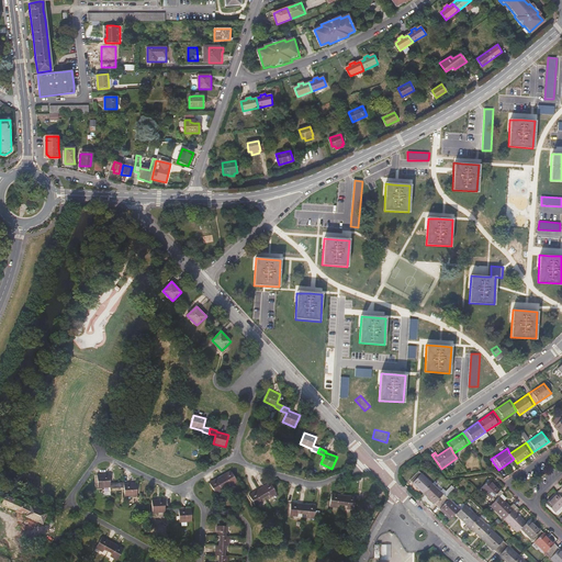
[(237,482),(231,471),(220,476),(225,485),(228,483),(229,485),(237,482)]
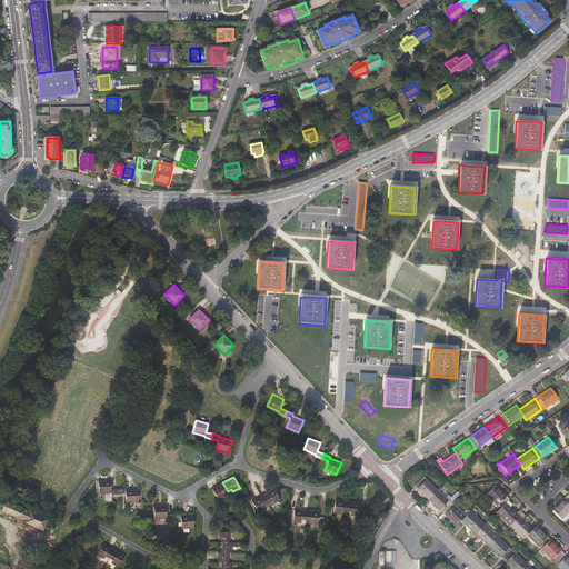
[(437,490),(423,477),(415,486),(428,499),(437,490)]
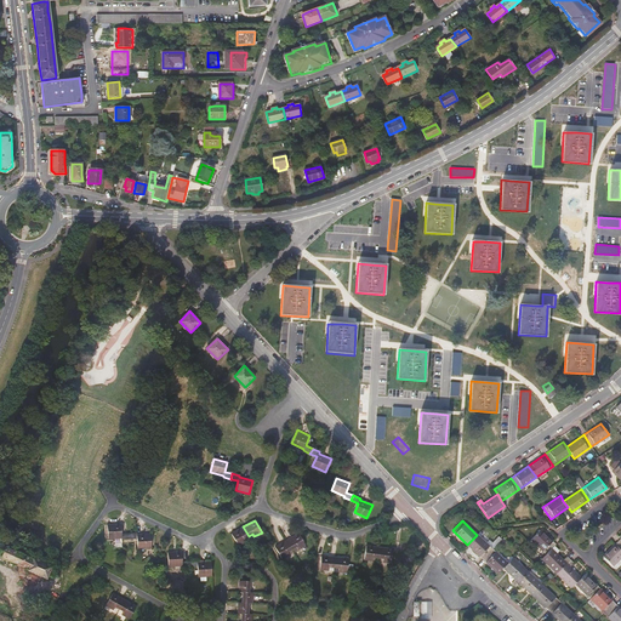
[(121,534),(121,524),(107,524),(108,539),(121,537),(121,540),(130,539),(130,534),(121,534)]
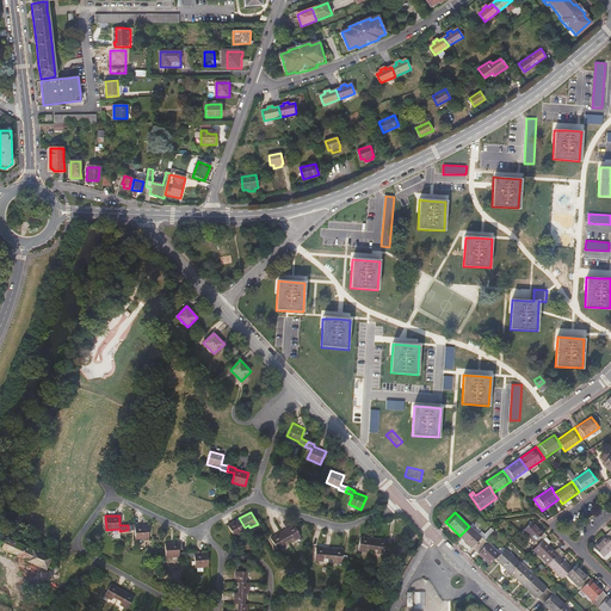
[(245,528),(239,518),(228,525),(234,537),(238,535),(242,532),(240,530),(245,528)]
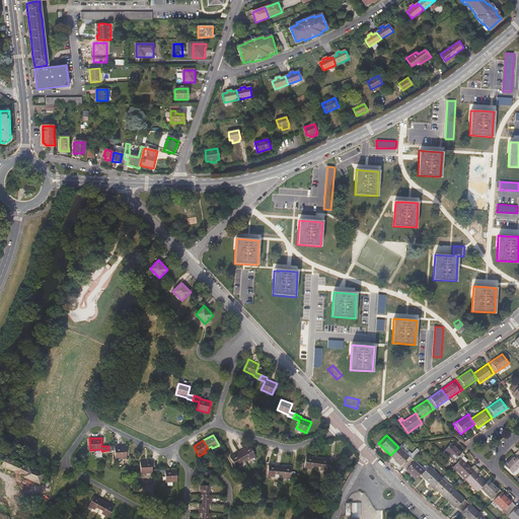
[(461,458),(464,454),(452,442),(444,451),(456,463),(461,458)]
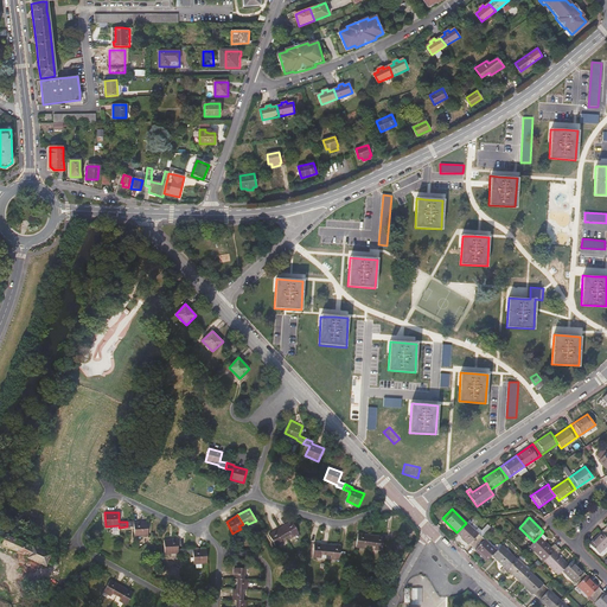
[(148,536),(147,522),(134,523),(134,521),(127,522),(127,526),(134,526),(135,536),(148,536)]
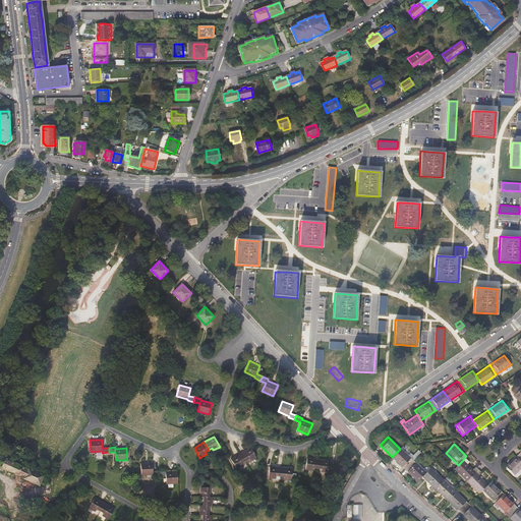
[(256,458),(250,448),(240,454),(245,461),(248,459),(249,461),(252,460),(255,458),(256,458)]
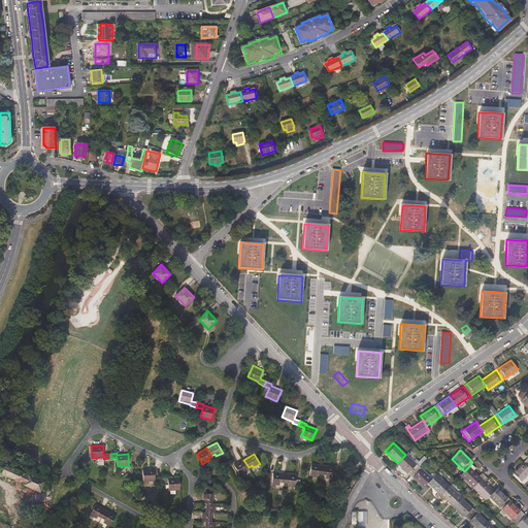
[(419,466),(405,455),(397,463),(410,475),(419,466)]
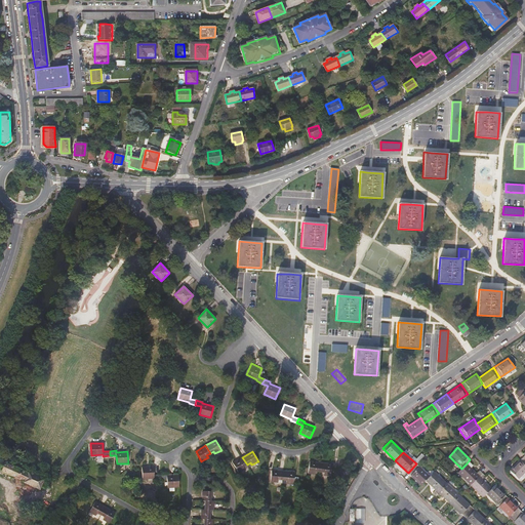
[(0,470),(0,471),(24,481),(24,482),(39,489),(44,479),(28,472),(28,473),(9,465),(12,458),(7,456),(5,461),(0,459),(0,470)]
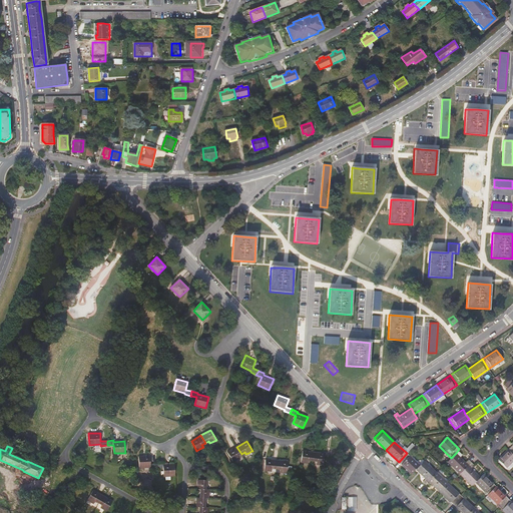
[(241,454),(236,447),(227,452),(232,462),(239,458),(237,456),(241,454)]
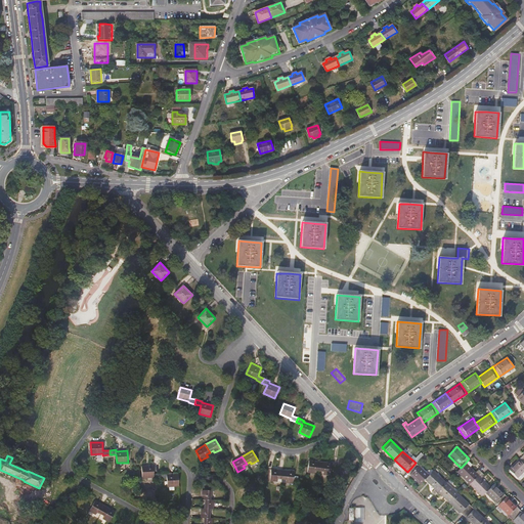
[(517,477),(523,470),(523,459),(521,456),(509,469),(517,477)]
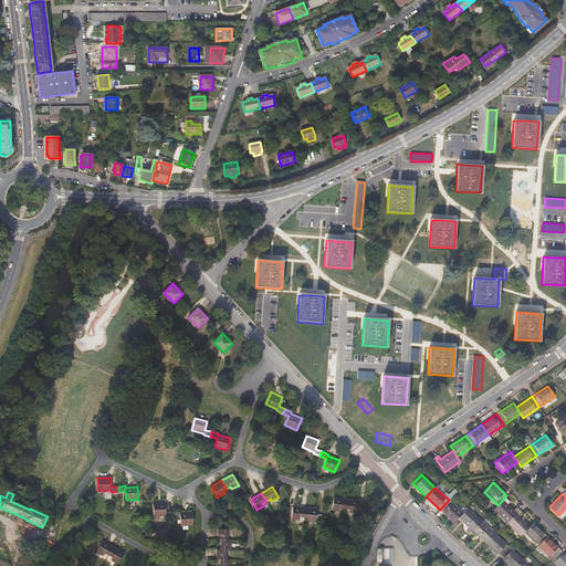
[(346,499),(334,498),(332,510),(341,511),(341,509),(345,509),(346,499)]
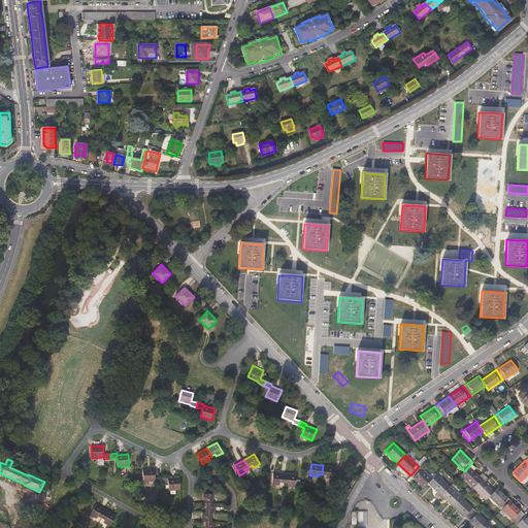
[(334,467),(323,465),(322,474),(326,475),(325,477),(333,479),(334,467)]
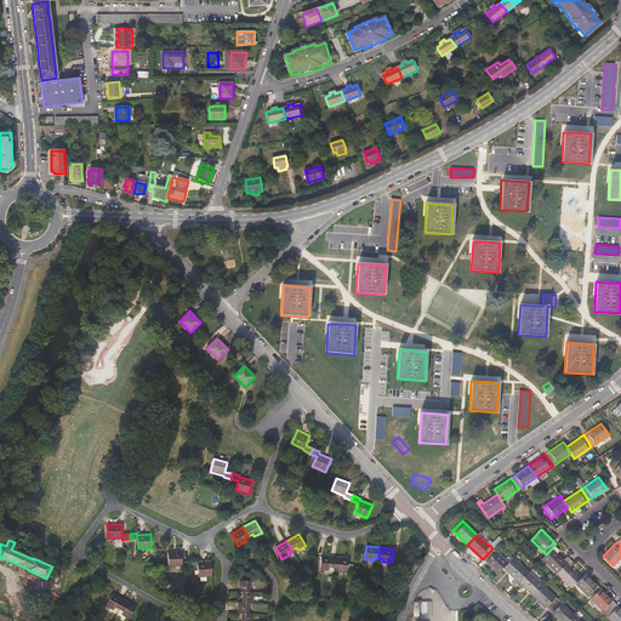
[(508,563),(493,548),(483,559),(499,574),(503,568),(508,563)]
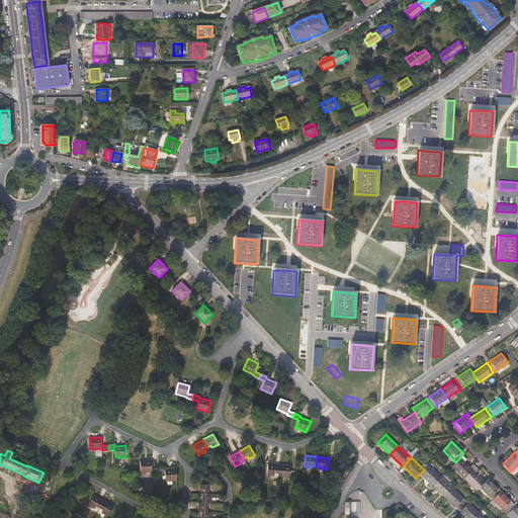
[(451,465),(464,478),(476,466),(473,463),(469,467),(460,457),(455,462),(451,465)]
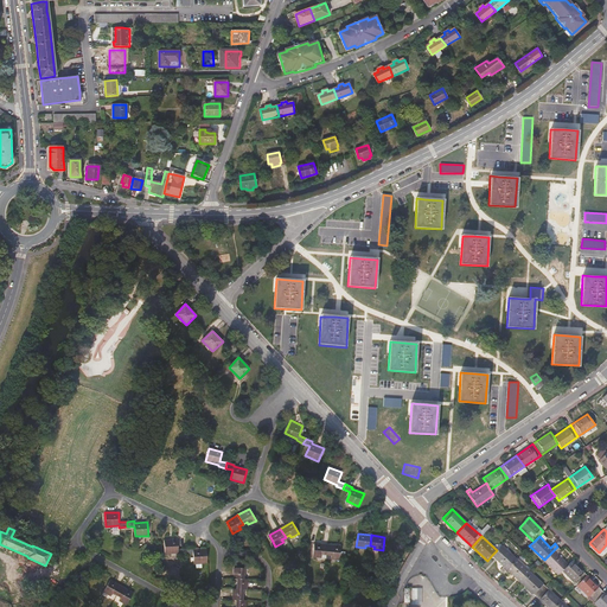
[(178,540),(164,541),(165,554),(178,553),(178,555),(186,554),(185,549),(178,549),(178,540)]
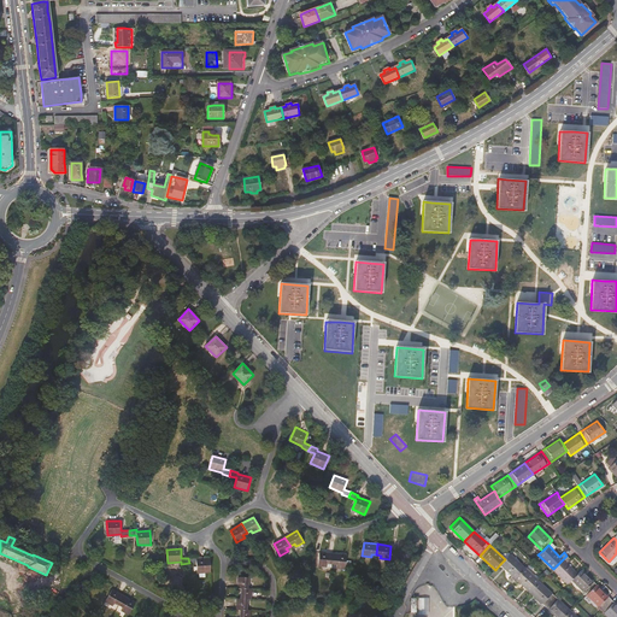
[(333,553),(319,552),(318,566),(327,566),(327,564),(331,564),(333,553)]
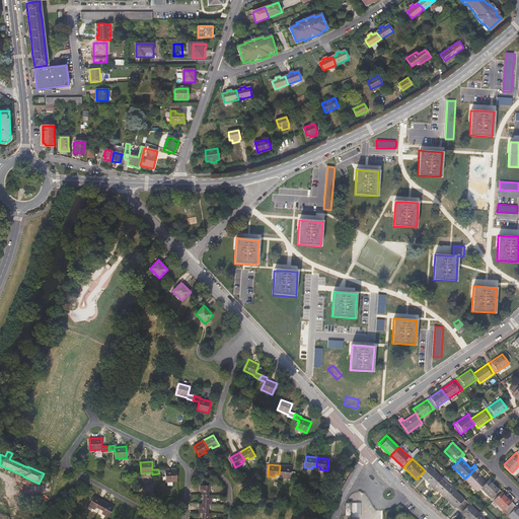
[(291,471),(291,466),(280,465),(279,474),(283,474),(283,477),(290,478),(291,471)]
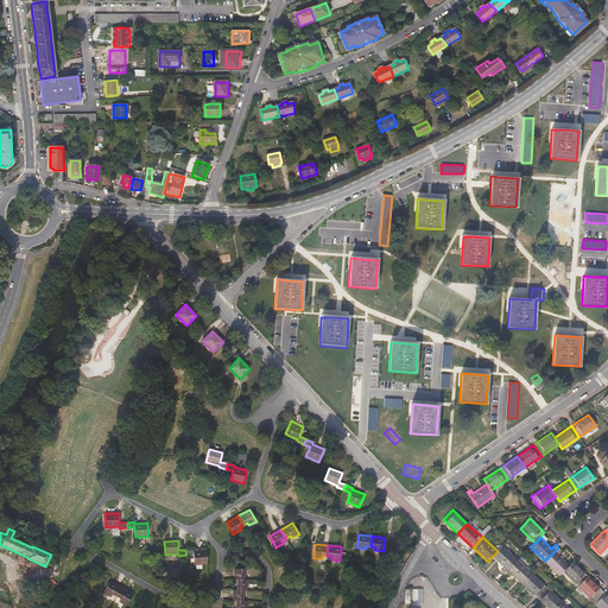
[(517,559),(502,546),(498,551),(493,556),(505,567),(501,571),(505,574),(517,559)]
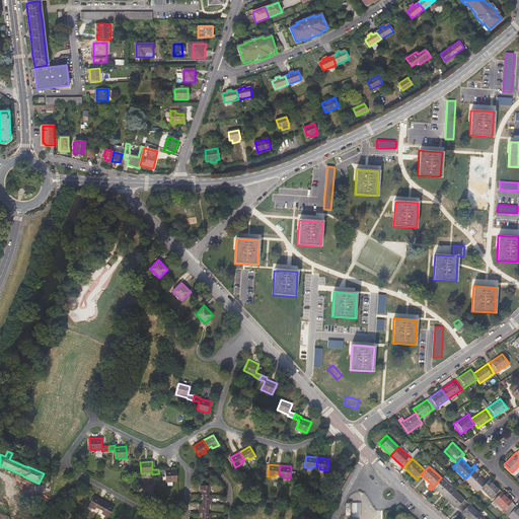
[(465,478),(477,491),(480,488),(486,483),(475,473),(478,469),(476,467),(465,478)]
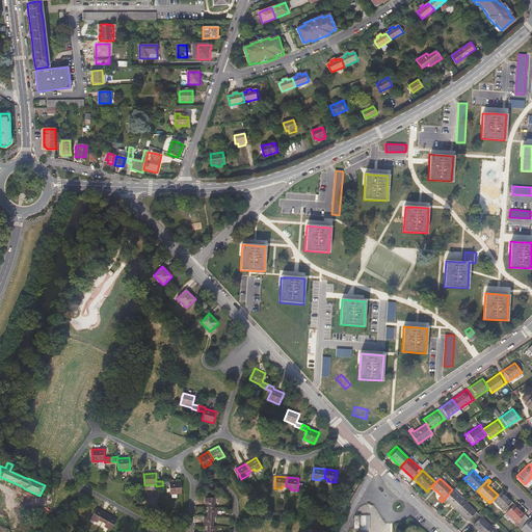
[(182,494),(181,481),(169,482),(169,480),(162,481),(163,485),(169,485),(169,494),(182,494)]
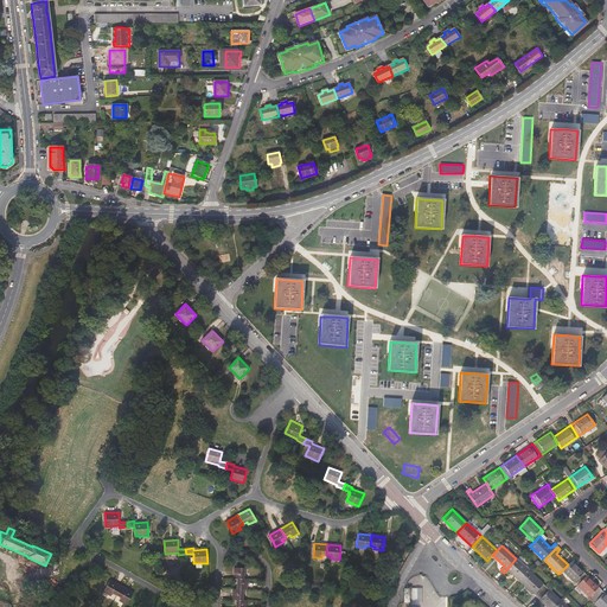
[(516,558),(504,573),(506,575),(510,572),(522,582),(531,573),(516,558)]
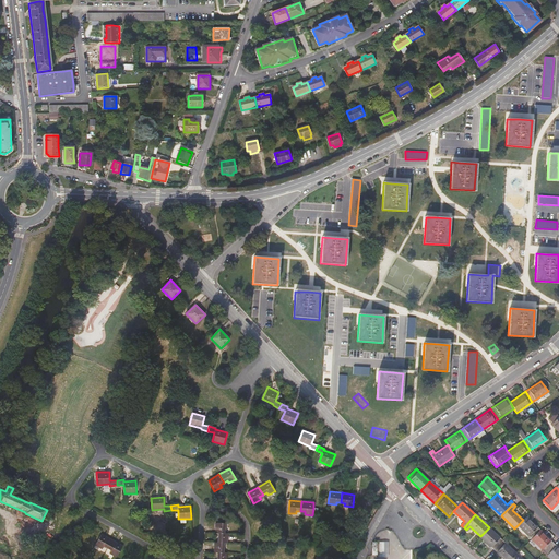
[(532,538),(540,530),(527,516),(523,520),(518,525),(532,538)]
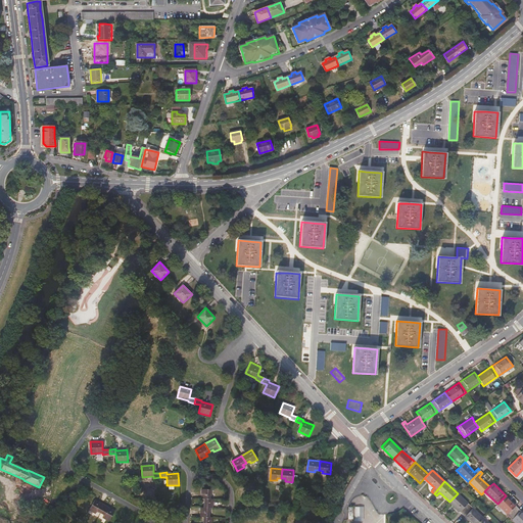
[(210,489),(201,489),(201,498),(204,498),(209,498),(210,489)]
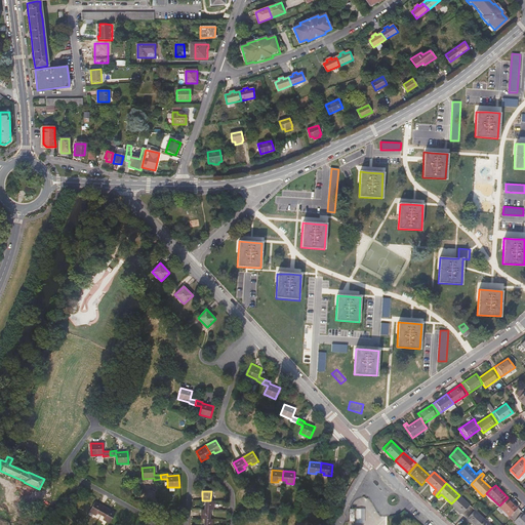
[(472,508),(459,495),(451,503),(465,516),(472,508)]
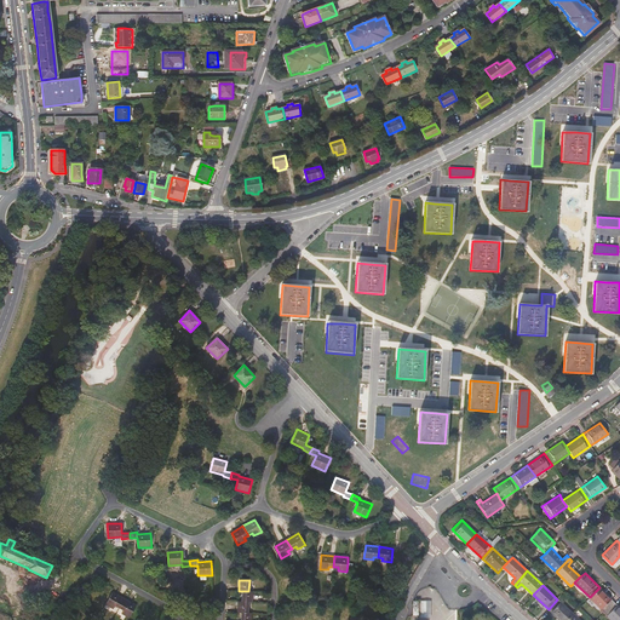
[(604,612),(614,602),(600,587),(590,597),(604,612)]
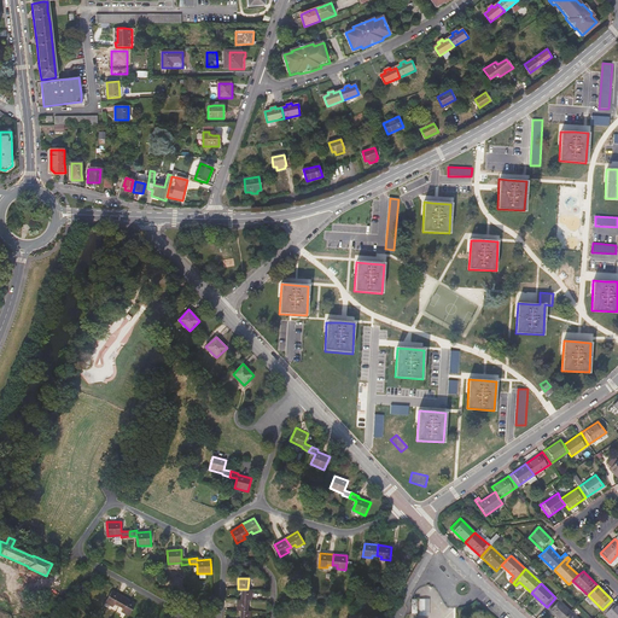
[(251,600),(251,589),(248,589),(242,589),(240,600),(248,600),(251,600)]
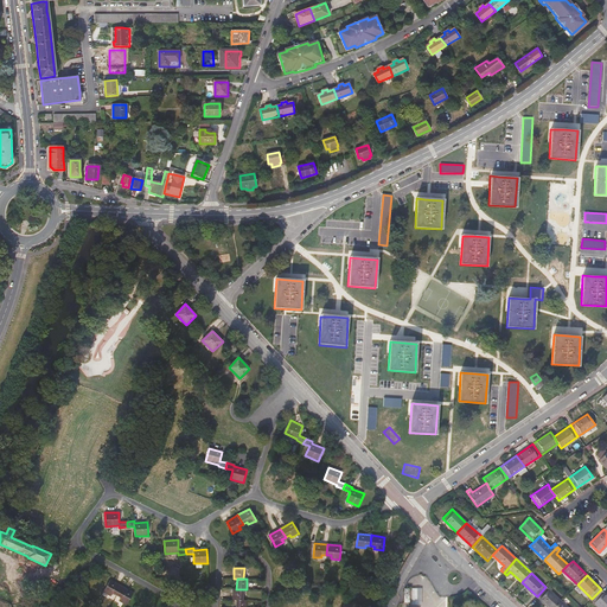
[(122,587),(110,580),(103,592),(112,596),(113,593),(116,595),(122,587)]
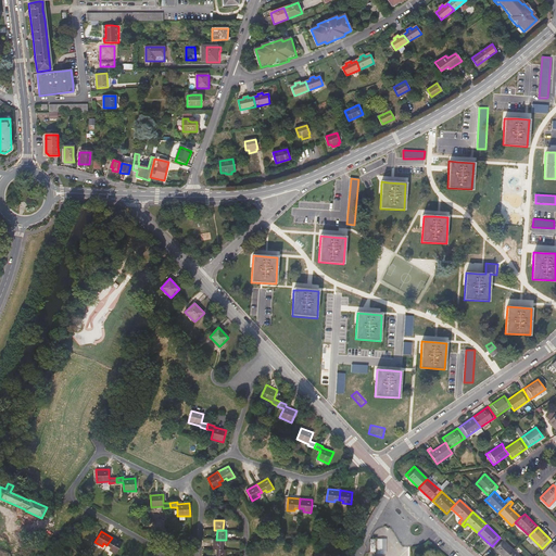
[(122,543),(112,538),(106,545),(111,547),(109,550),(116,554),(122,543)]
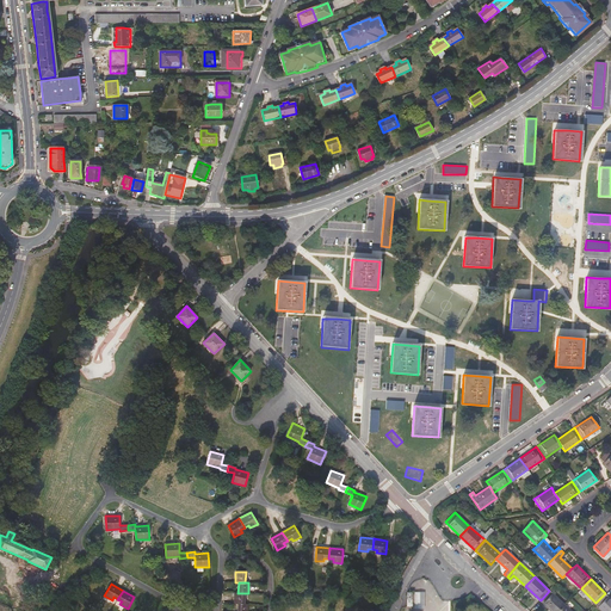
[(557,610),(565,604),(549,591),(541,600),(551,610),(557,610)]
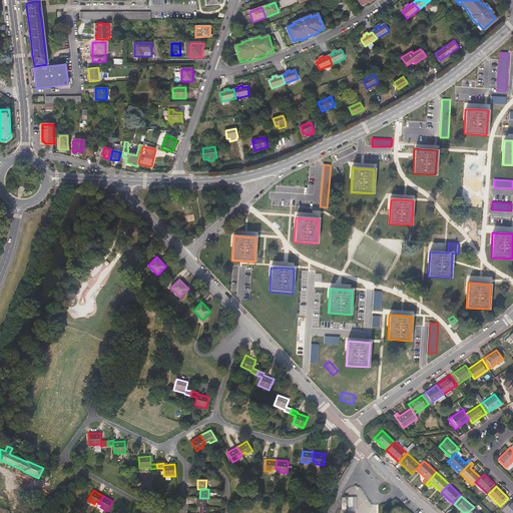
[(199,498),(196,498),(196,507),(199,507),(204,507),(205,498),(199,498)]
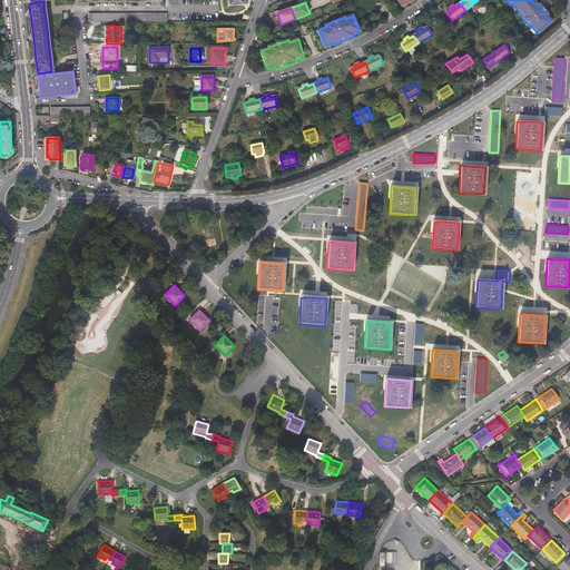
[(569,569),(569,558),(564,553),(556,562),(562,569),(569,569)]
